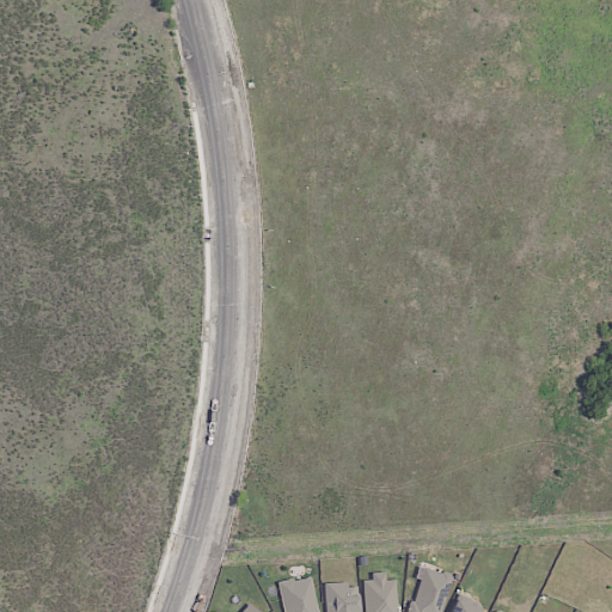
[(408,611),(440,611),(451,575),(421,567),(408,611)]
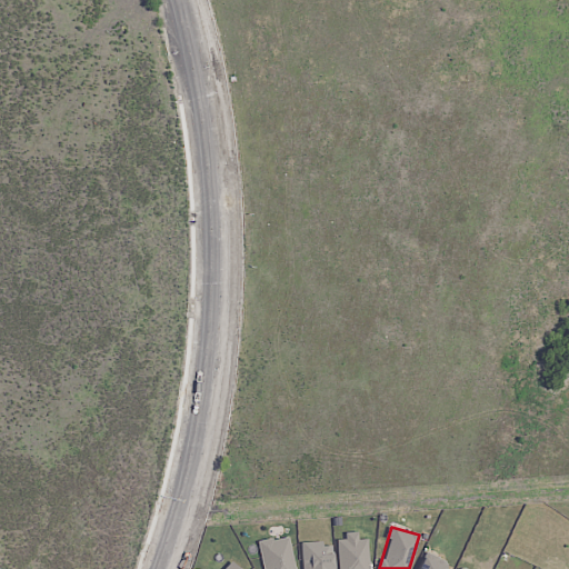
[(368,568),(368,539),(357,540),(357,532),(343,533),(345,539),(337,540),(337,568),(368,568)]
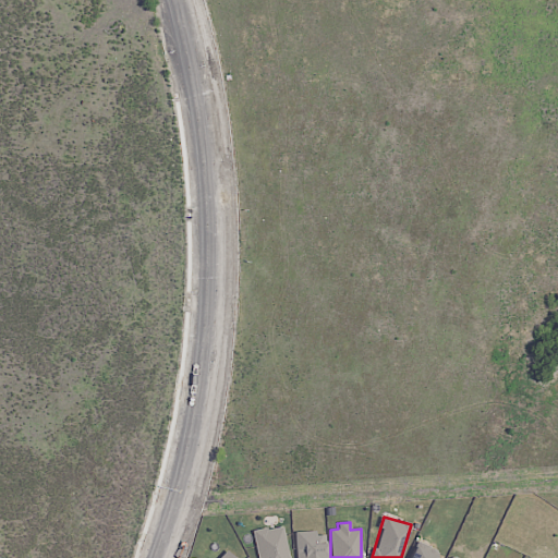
[(252,532),(257,557),(288,557),(282,525),(252,532)]
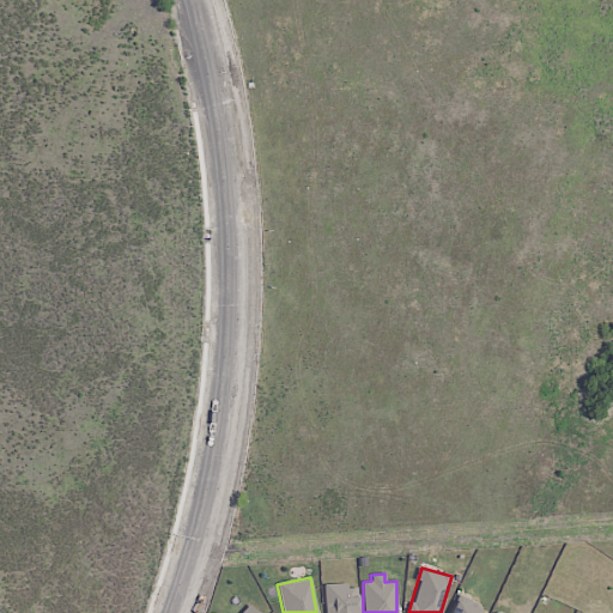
[(358,612),(357,588),(346,589),(346,584),(325,584),(325,612),(358,612)]
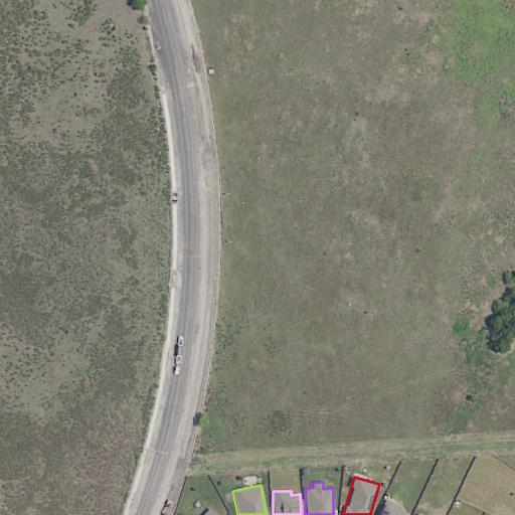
[(401,514),(404,509),(384,500),(377,514),(401,514)]
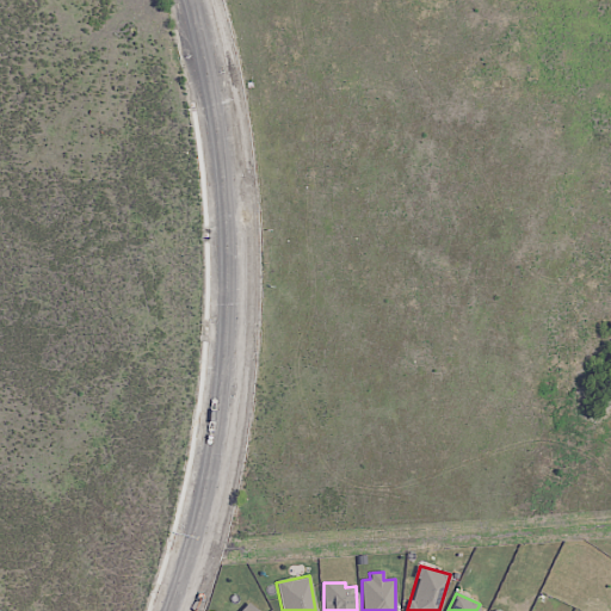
All buildings are outlined.
